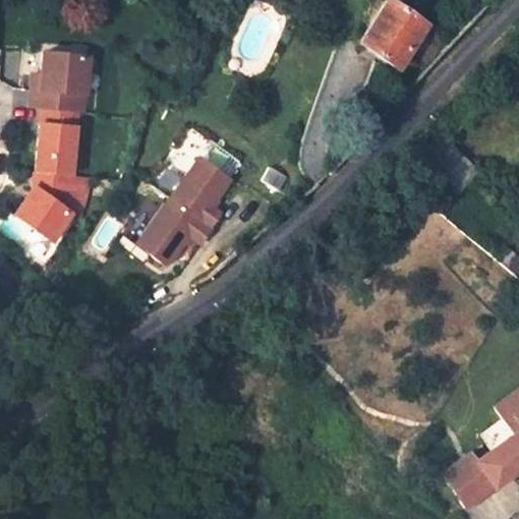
[(399,67),(427,23),(390,0),(389,0),(361,43),(399,67)]
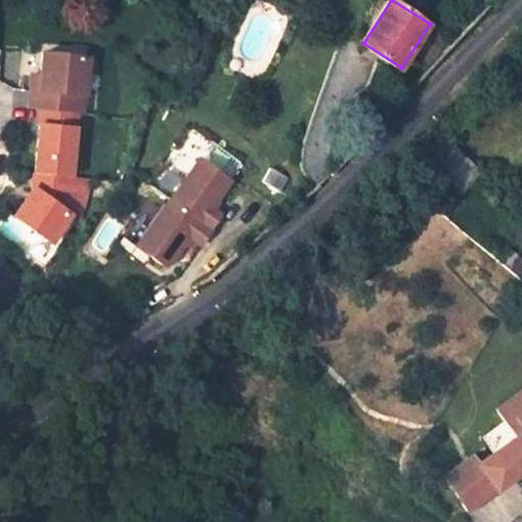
[(87,116),(91,58),(45,55),(43,78),(42,91),(34,91),(34,103),(33,111),(45,112),(40,182),(40,190),(20,219),(59,245),(78,217),(81,219),(92,203),(96,179),(77,178),(81,115),(87,116)]
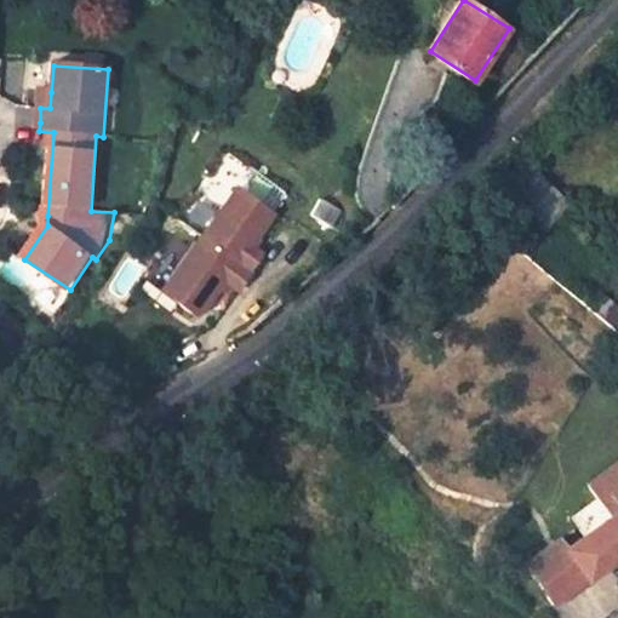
[(50,108),(51,92),(41,92),(40,108),(50,108)]
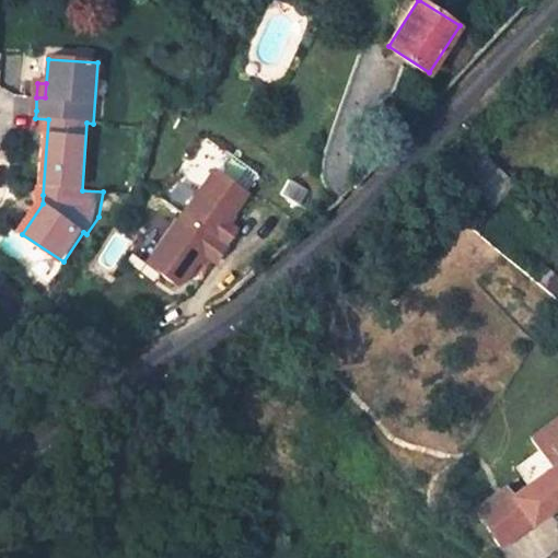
[(496,204),(514,184),(479,152),(434,199),(451,212),(475,186),(496,204)]
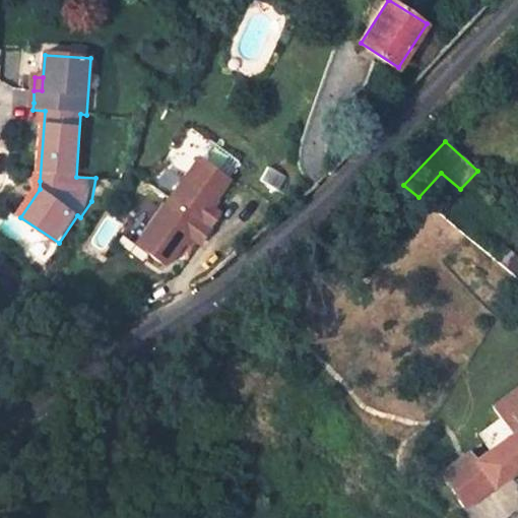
[(201,158),(174,199),(214,228),(223,213),(213,207),(233,180),(201,158)]
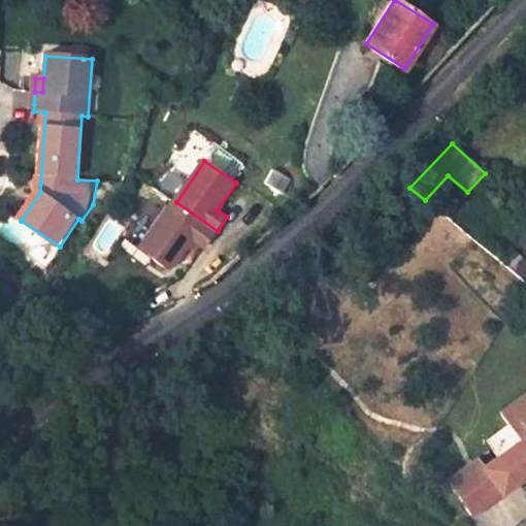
[(175,202),(142,250),(170,268),(178,265),(196,239),(207,247),(219,231),(218,231),(176,202),(175,202)]
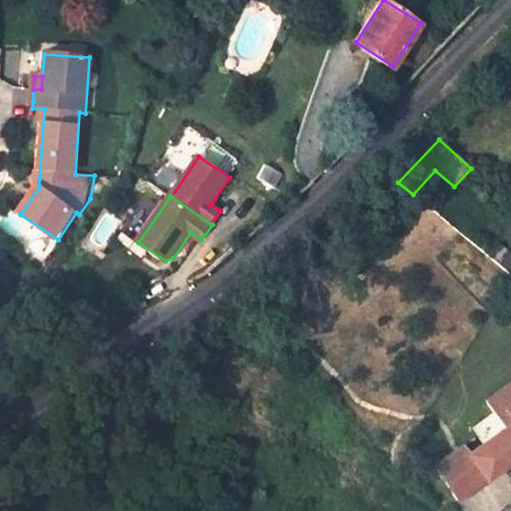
[(510,384),(487,401),(505,427),(466,454),(485,480),(510,461),(510,384)]
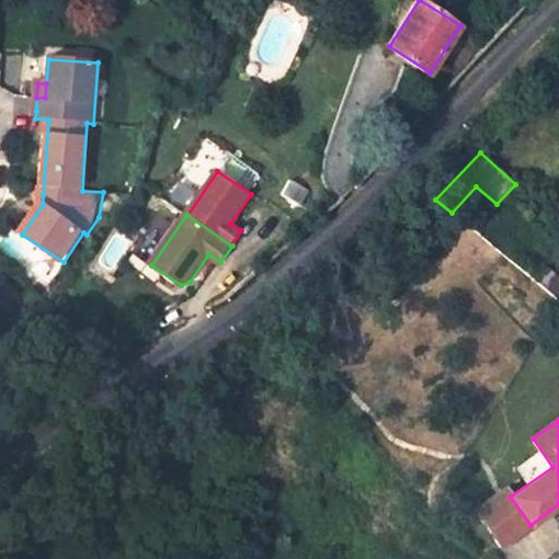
[(499,547),(531,525),(510,497),(504,490),(474,511),(499,547)]
